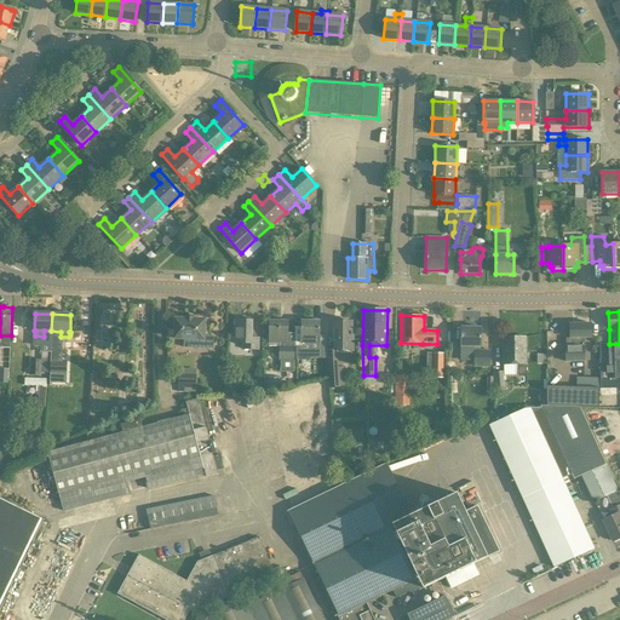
[(174,319),(174,339),(185,339),(184,348),(213,349),(213,337),(205,337),(205,320),(194,320),(194,319),(187,317),(187,320),(174,319)]
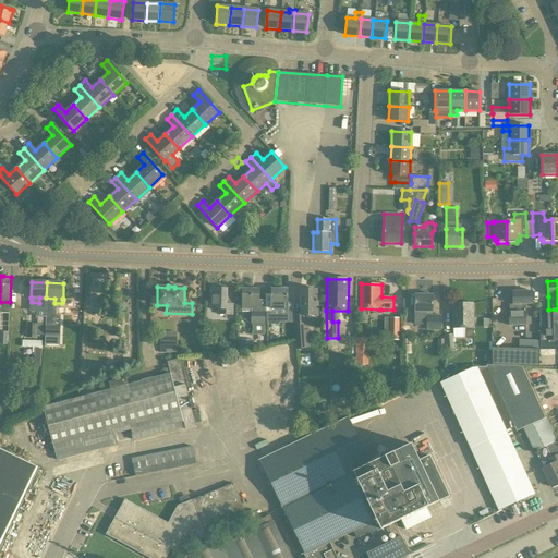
[(301,315),(295,315),(298,349),(305,348),(303,331),(302,315),(317,316),(317,306),(316,306),(316,290),(308,290),(307,288),(304,288),(303,290),(300,290),(300,301),(301,301),(301,315)]
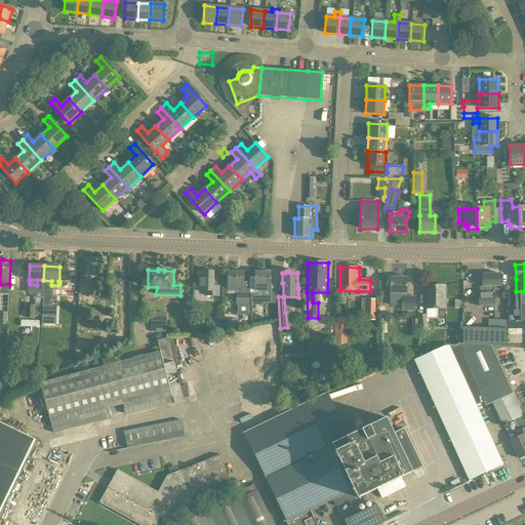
[(218,287),(213,286),(213,272),(199,272),(198,290),(206,290),(206,295),(218,296),(218,287)]
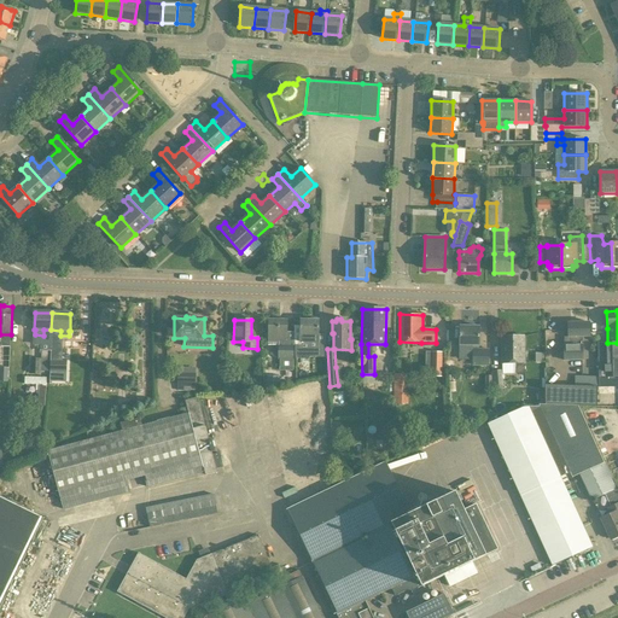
[(268,333),(268,343),(278,343),(278,344),(278,360),(279,360),(279,367),(293,368),(293,344),(293,332),(287,332),(287,321),(268,320),(268,333)]
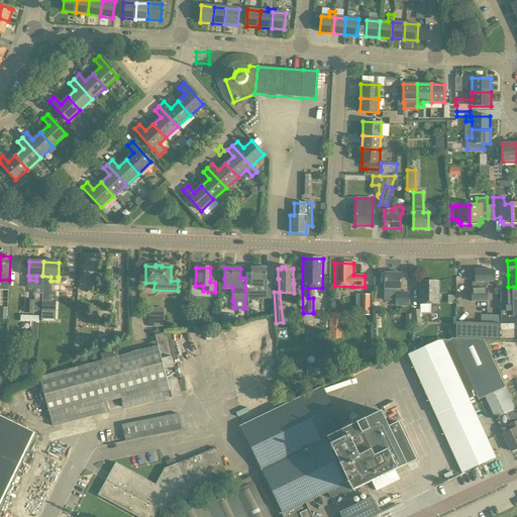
[(251,281),(251,287),(259,287),(259,296),(273,296),(272,281),(267,281),(267,268),(251,268),(251,281)]
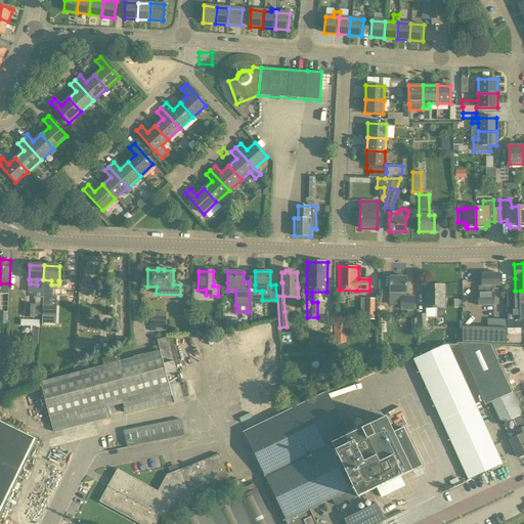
[(493,306),(493,286),(499,286),(499,274),(481,274),(482,286),(482,293),(477,293),(478,307),(493,306)]
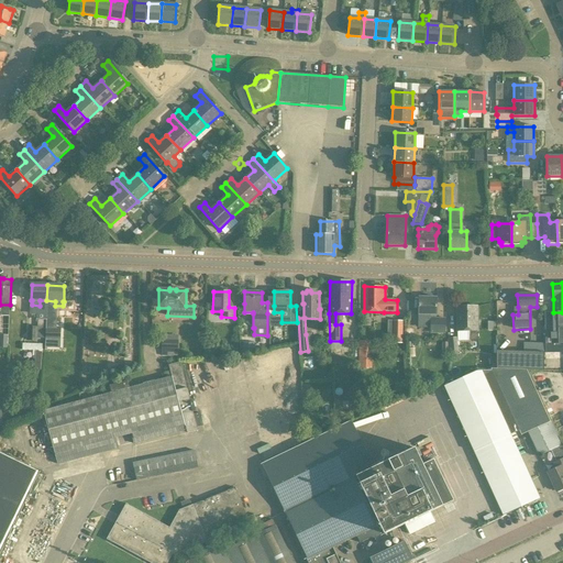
[(419,315),(430,315),(430,333),(445,334),(446,318),(437,318),(437,298),(419,298),(419,315)]
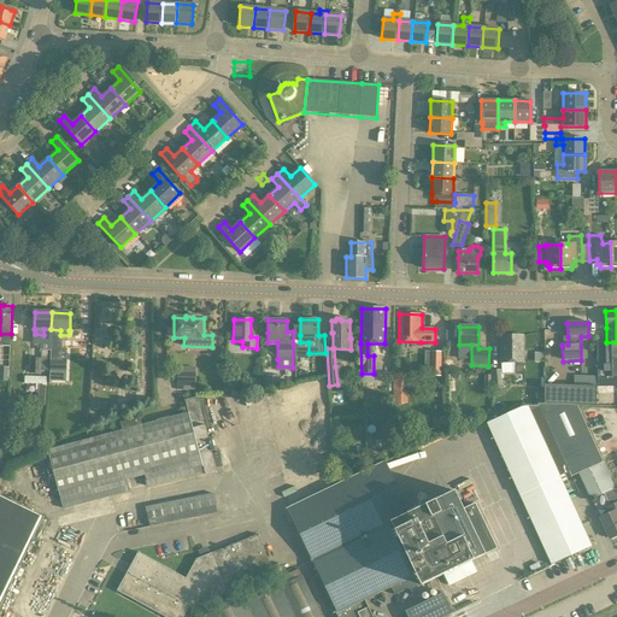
[(500,363),(515,363),(515,372),(524,372),(523,336),(500,336),(500,363)]
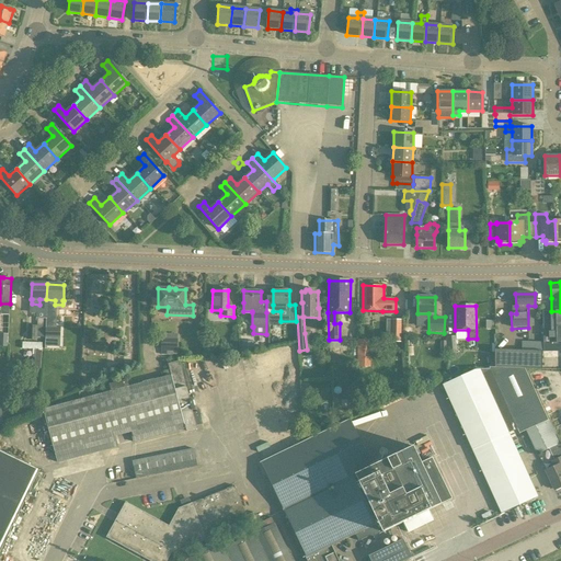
[(37,338),(45,338),(46,312),(38,312),(37,327),(29,325),(27,340),(37,340),(37,338)]
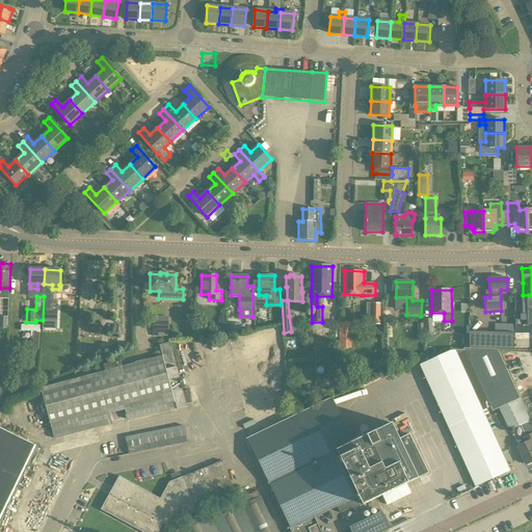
[(53,297),(44,296),(43,320),(57,321),(57,310),(52,310),(53,297)]
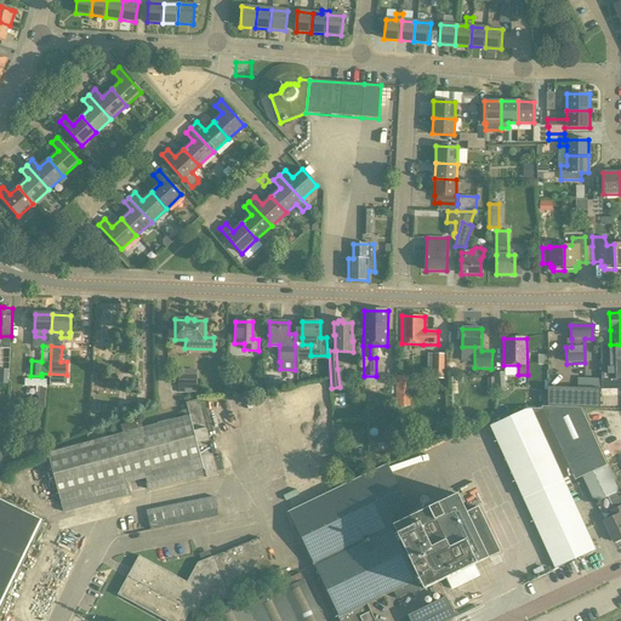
[(444,354),(433,354),(433,379),(443,379),(444,354)]
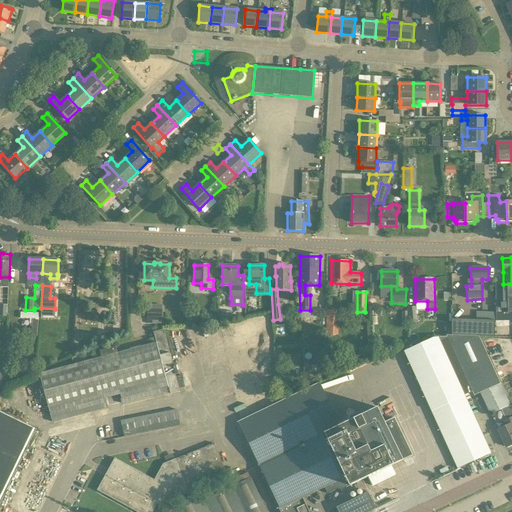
[(147,324),(162,324),(162,305),(148,304),(147,324)]
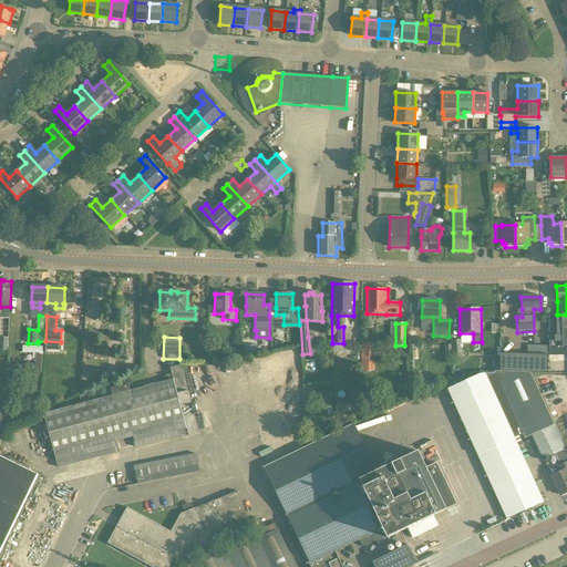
[(460,340),(452,340),(453,357),(468,356),(467,348),(461,349),(460,340)]
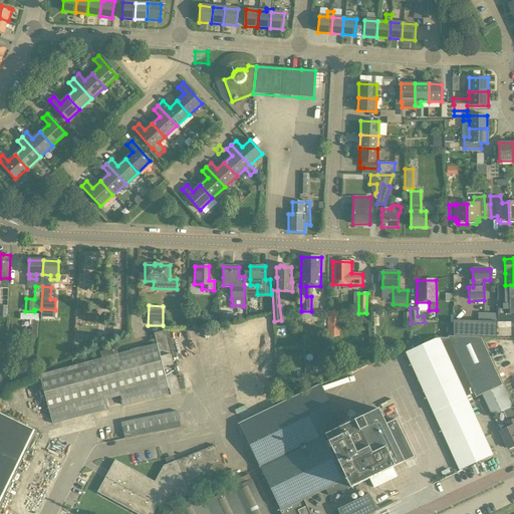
[(328,311),(327,336),(338,336),(338,327),(335,327),(336,311),(328,311)]
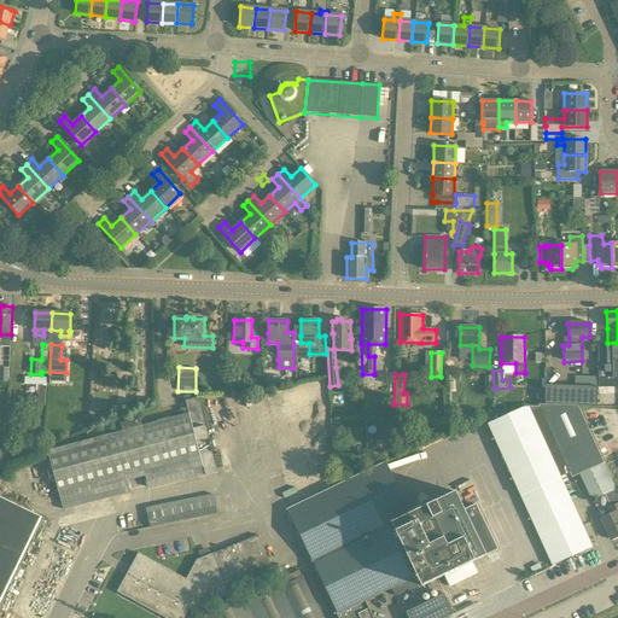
[(596,407),(598,388),(546,386),(544,404),(596,407)]
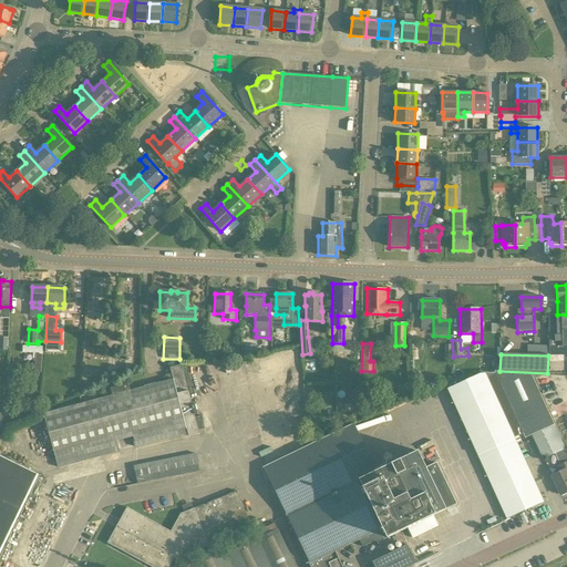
[(135,447),(187,433),(188,435),(199,433),(198,430),(205,429),(202,415),(195,418),(194,414),(197,414),(197,411),(204,410),(203,405),(196,406),(195,404),(192,405),(188,391),(187,385),(198,384),(197,364),(182,366),(182,364),(169,368),(172,373),(167,374),(168,379),(173,378),(174,379),(43,414),(58,467),(119,452),(115,436),(132,432),(135,447)]
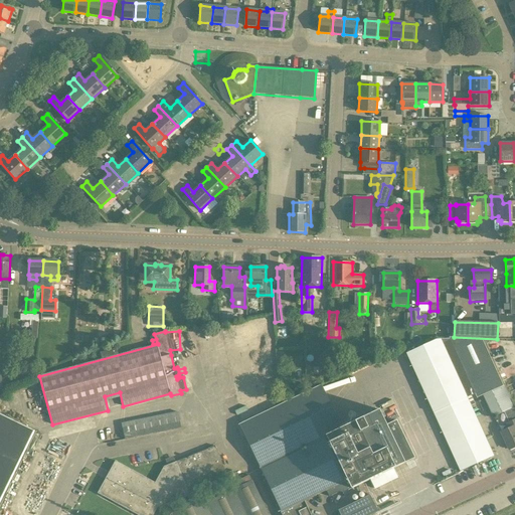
[(493,416),(504,411),(509,422),(504,424),(507,430),(501,433),(509,450),(514,447),(514,411),(513,406),(504,386),(503,386),(481,338),(449,337),(477,398),(483,395),(493,416)]
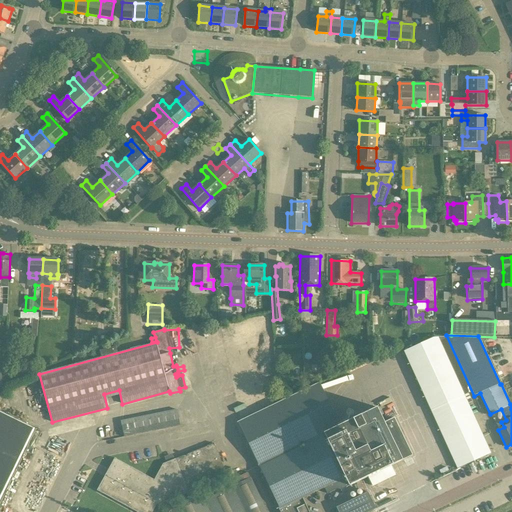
[(457,468),(491,453),(437,337),(432,337),(402,351),(457,468)]
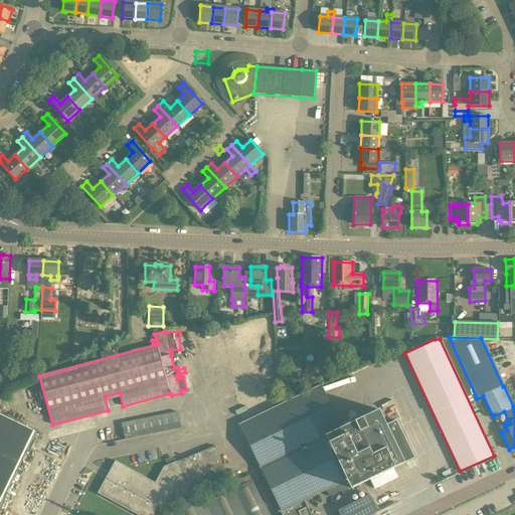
[(118,354),(117,349),(101,353),(102,359),(118,354)]
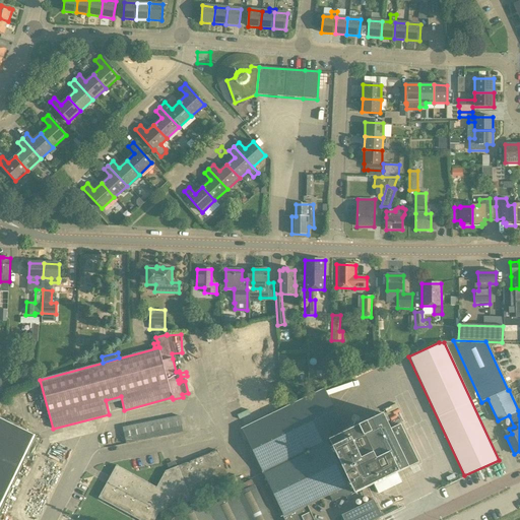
[(332,502),(343,497),(346,498),(409,467),(418,463),(400,425),(391,430),(383,414),(345,432),(325,388),(241,429),(284,519),(313,519),(307,506),(329,496),(332,502)]
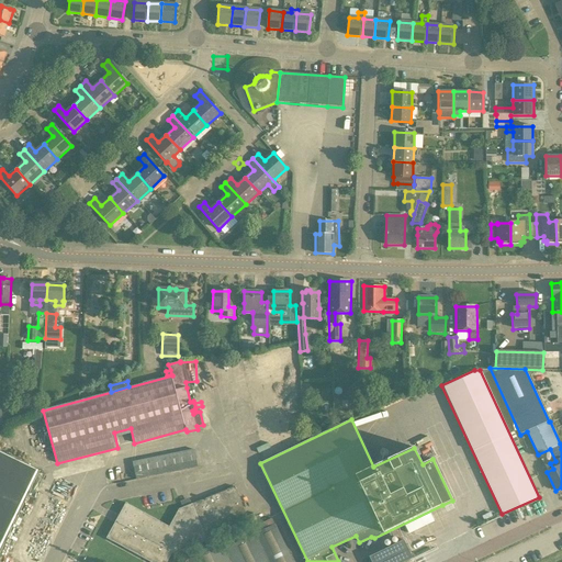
[(194,449),(133,462),(136,480),(199,468),(194,449)]
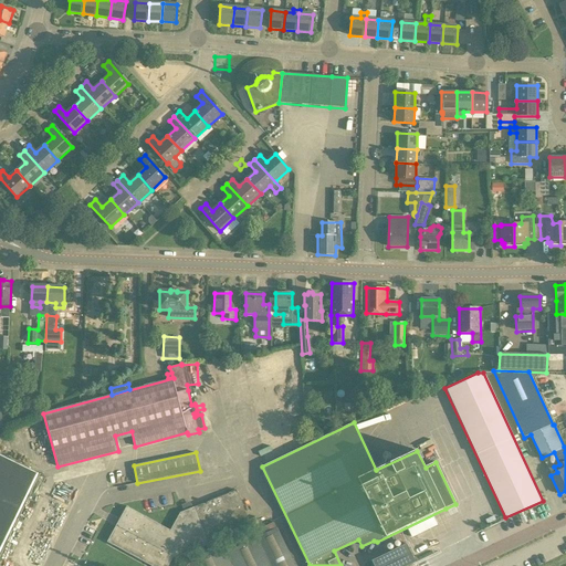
[(0,552),(38,474),(0,456),(0,552)]
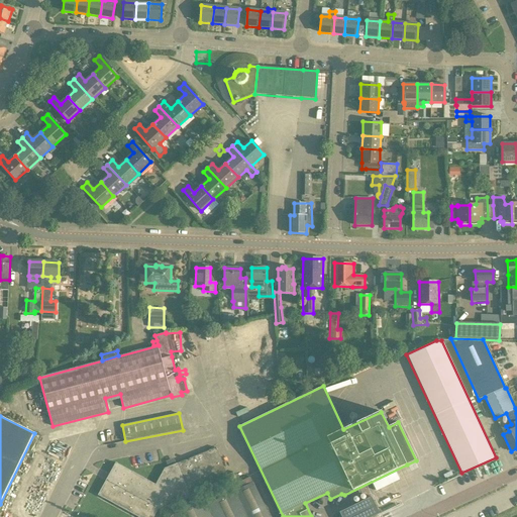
[(189,494),(228,478),(216,448),(177,463),(165,469),(156,485),(116,462),(98,495),(137,516),(153,516),(159,509),(160,510),(190,498),(189,494)]
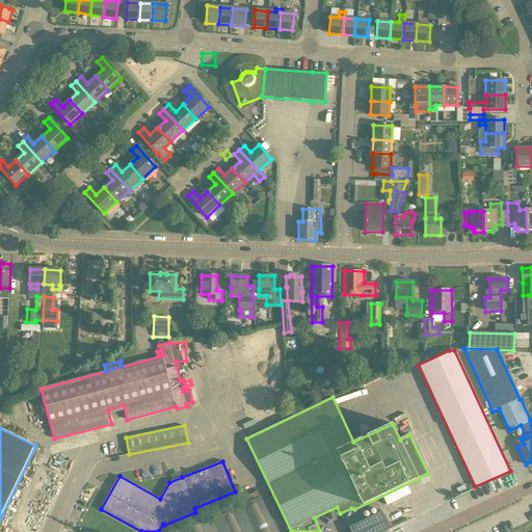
[(276,531),(260,497),(213,520),(211,514),(177,531),(176,531),(276,531)]
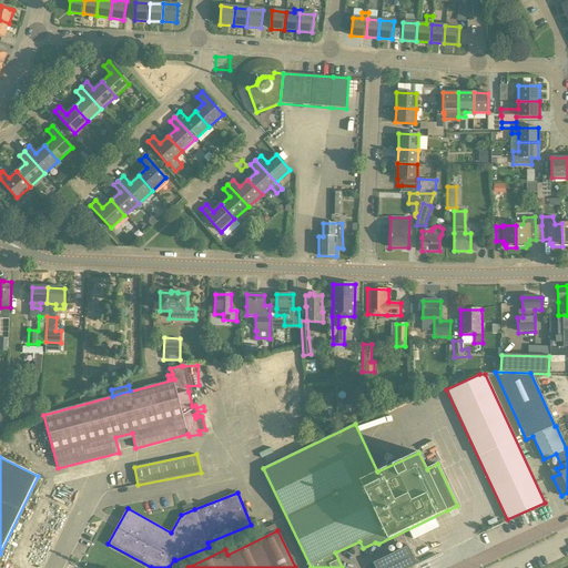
[(376,567),(407,567),(416,564),(407,547),(374,564),(376,567)]
